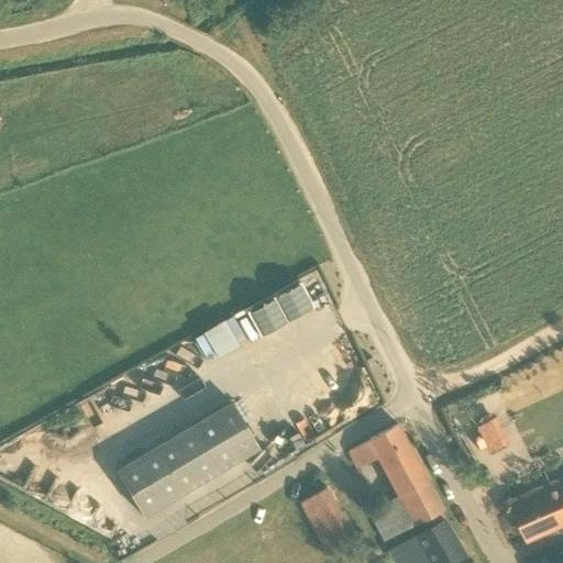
[(208,361),(245,337),(230,313),(192,338),(208,361)]
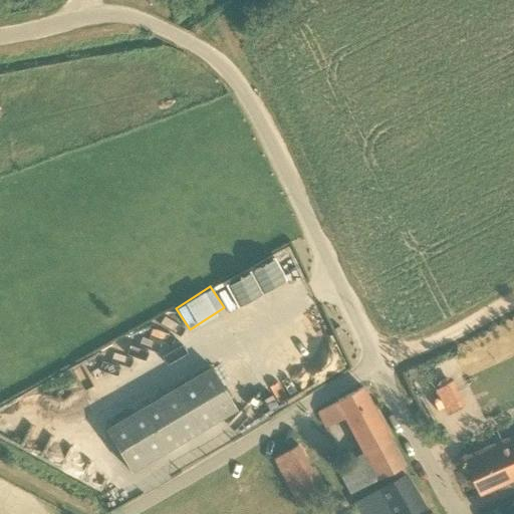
[(212,367),(106,431),(132,473),(237,411),(212,367)]
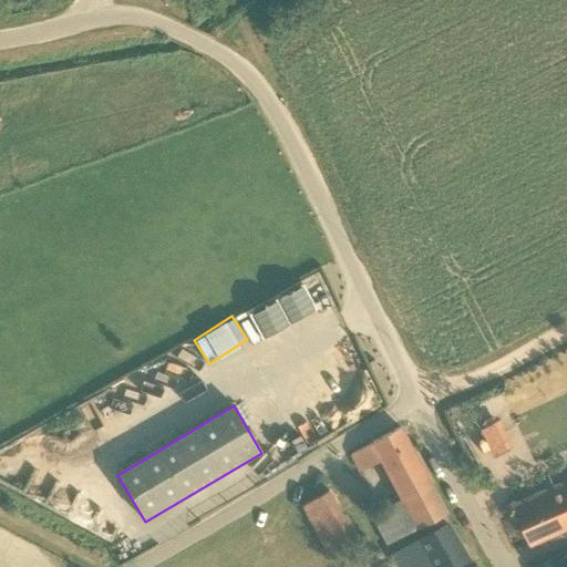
[(361,472),(382,461),(401,495),(394,498),(397,503),(371,516),(387,546),(419,528),(419,529),(446,514),(400,428),(372,442),(372,443),(351,454),(361,472)]
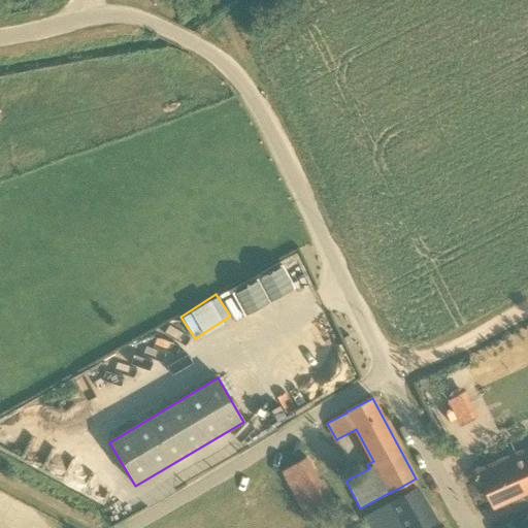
[(460,411),(453,398),(439,405),(447,419),(460,411)]
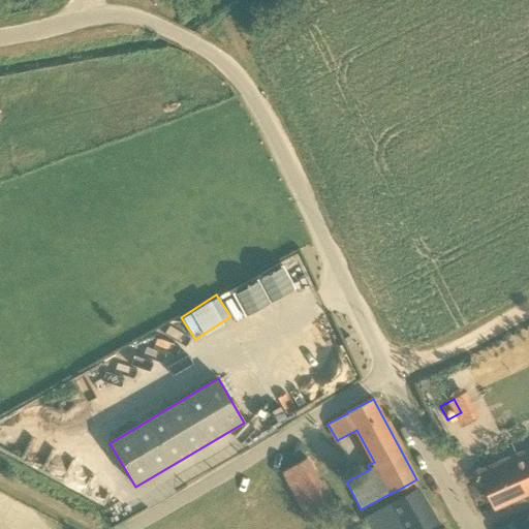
[(307,458),(283,472),(312,523),(338,506),(331,494),(329,496),(307,458)]
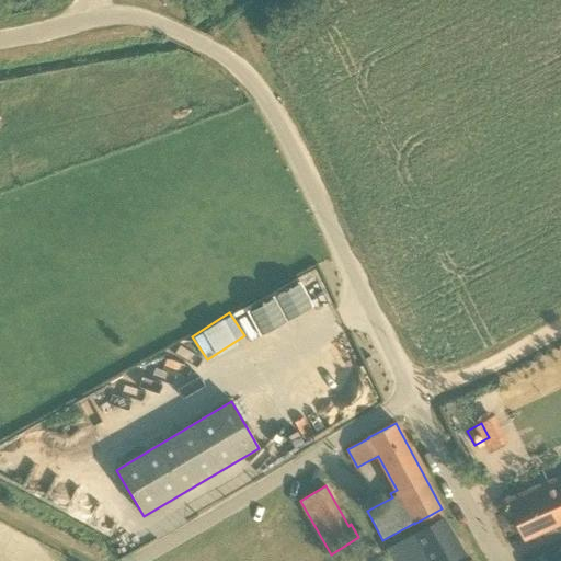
[(560,487),(514,508),(527,538),(560,523),(560,487)]
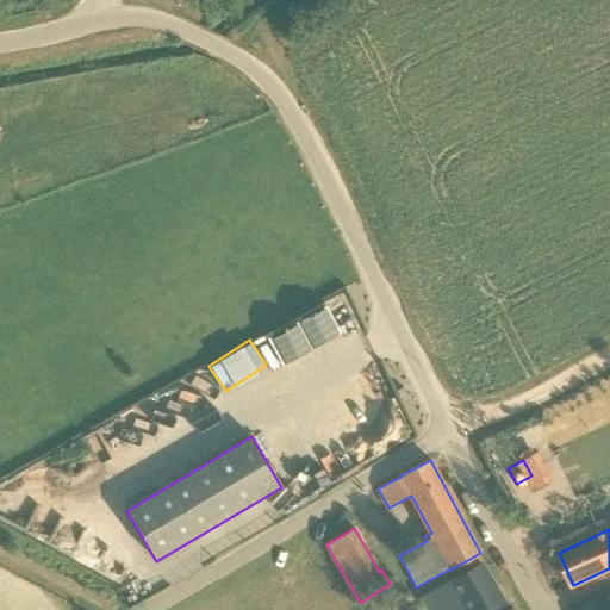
[(514,609),(510,609),(508,609),(481,565),(422,598),(428,609),(514,609)]
